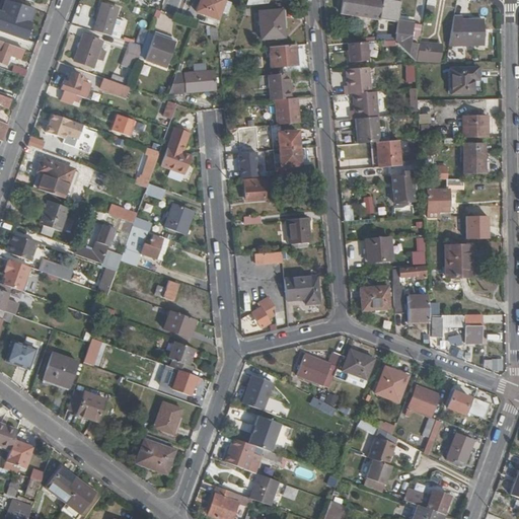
[(38,9),(7,0),(0,0),(0,2),(0,29),(29,40),(38,9)]
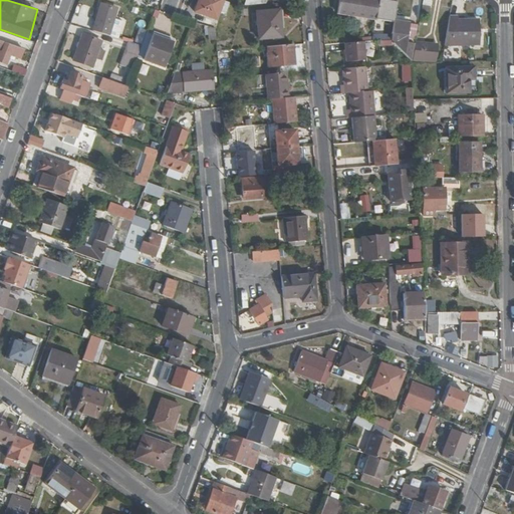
[(223,0),(222,0),(197,0),(194,11),(216,19),(219,11),(225,13),(229,3),(223,0)]
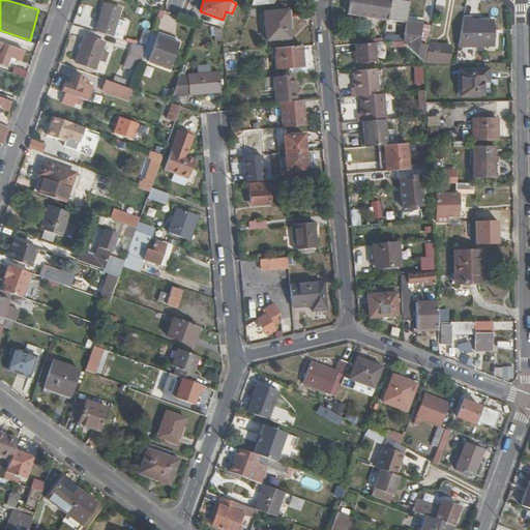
[(377,19),(380,0),(349,0),(347,13),(377,19)]
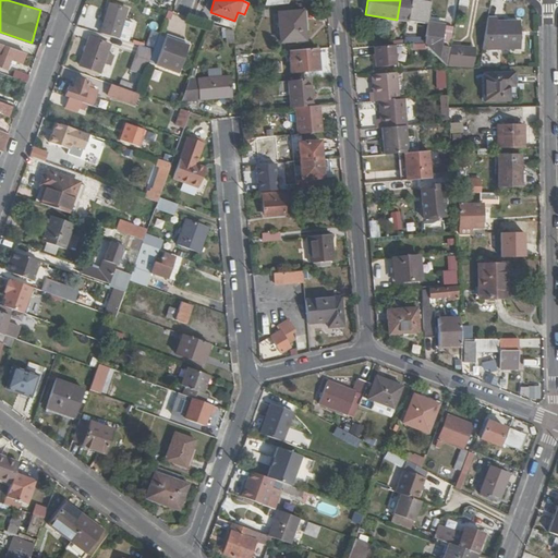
[(465,16),(468,0),(459,0),(457,15),(465,16)]
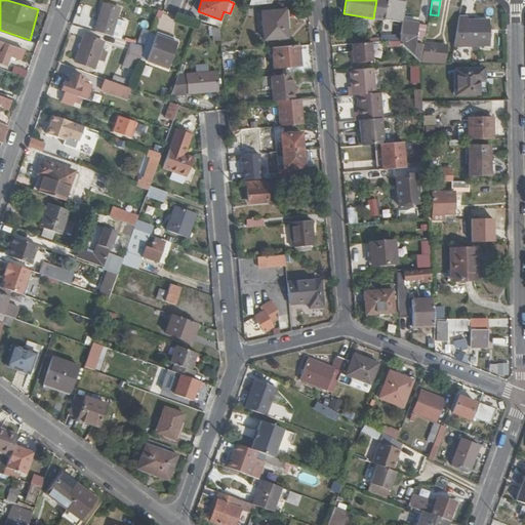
[(111,36),(120,8),(103,3),(94,32),(111,36)]
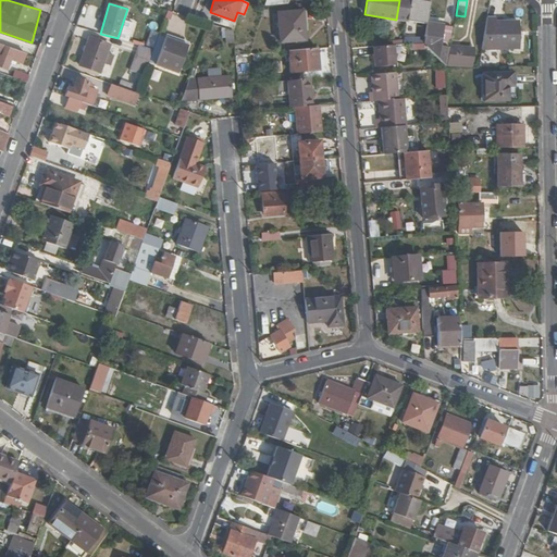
[(277,12),(281,42),(305,40),(302,11),(277,12)]
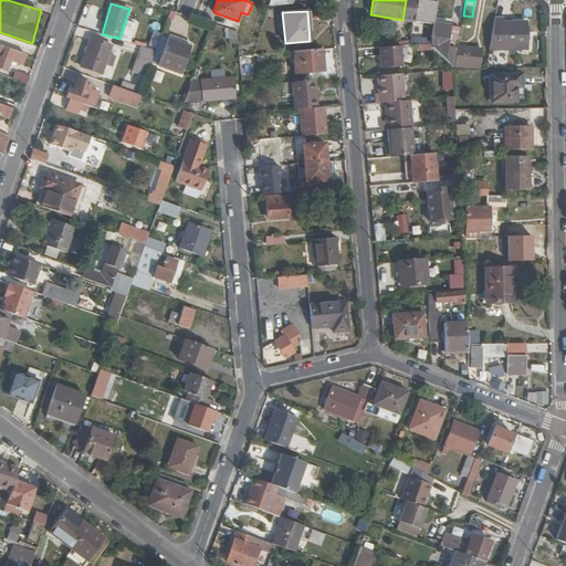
[(489,50),(526,50),(526,21),(504,21),(504,17),(494,17),(489,50)]
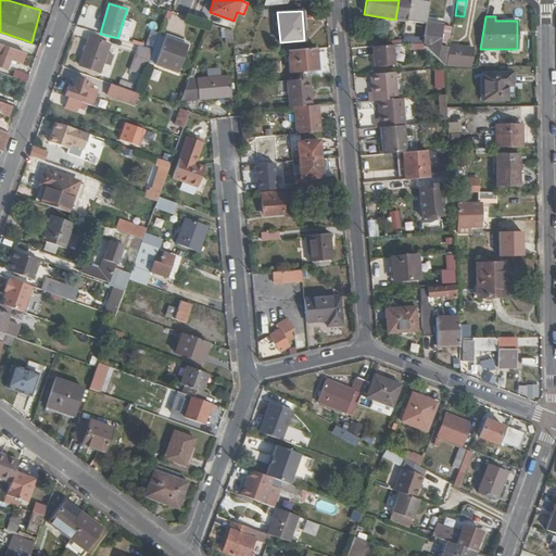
[(447,47),(440,46),(443,25),(426,22),(422,45),(444,66),(447,47)]
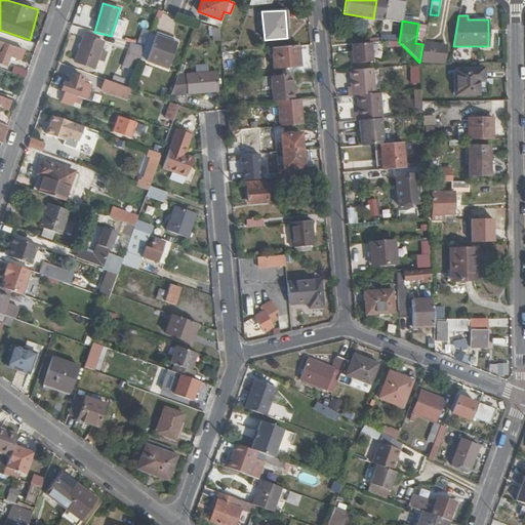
[(220,41),(219,29),(212,27),(213,41),(220,41)]
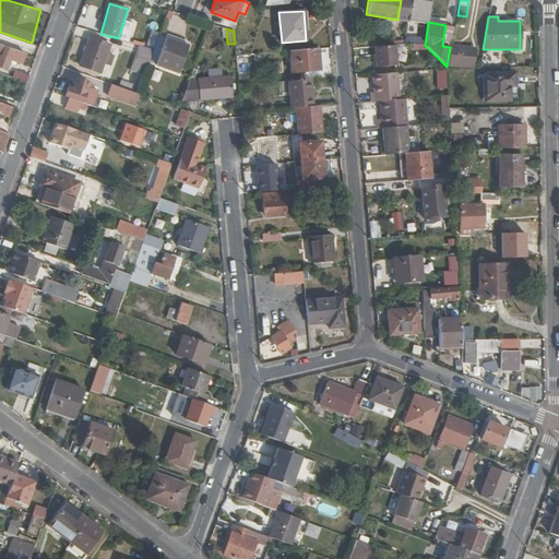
[(188,46),(158,35),(154,49),(159,51),(156,64),(179,72),(188,46)]
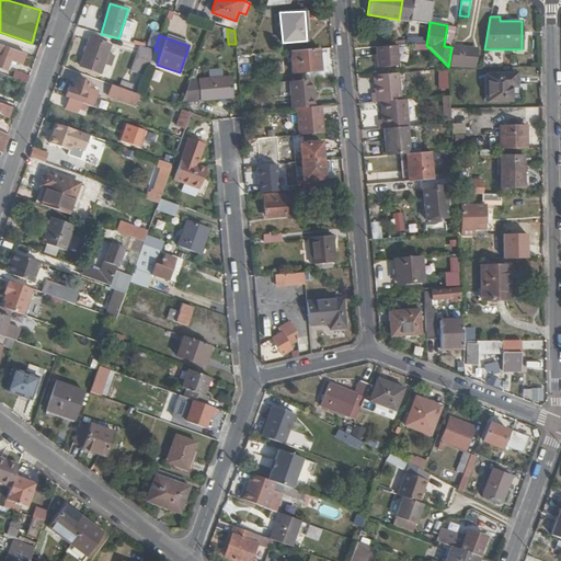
[(109,53),(111,45),(90,37),(79,66),(101,73),(104,65),(111,67),(114,55),(109,53)]
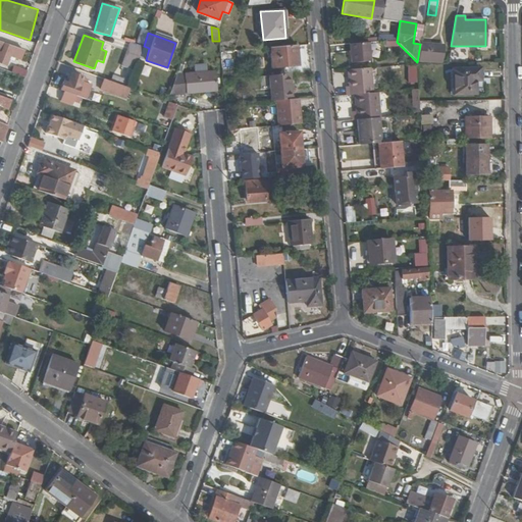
[(382,45),(395,46),(396,36),(383,35),(382,45)]
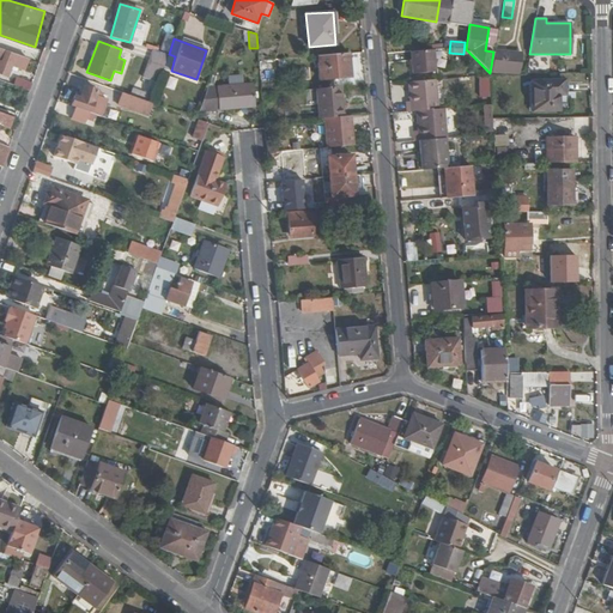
[(24,71),(29,59),(5,50),(0,48),(0,53),(2,54),(0,61),(0,60),(0,74),(8,78),(13,66),(24,71)]
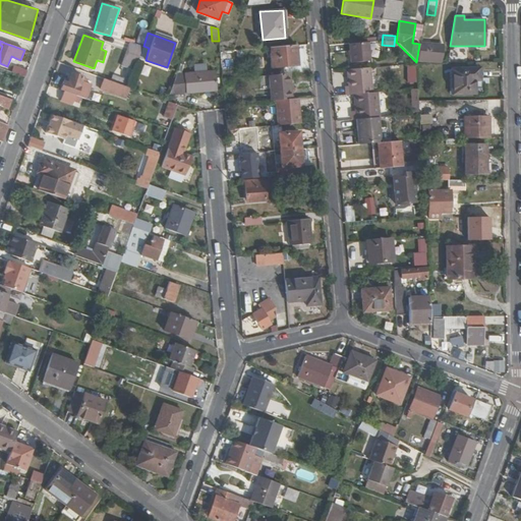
[(134,70),(138,60),(139,57),(143,46),(130,42),(122,65),(134,70)]
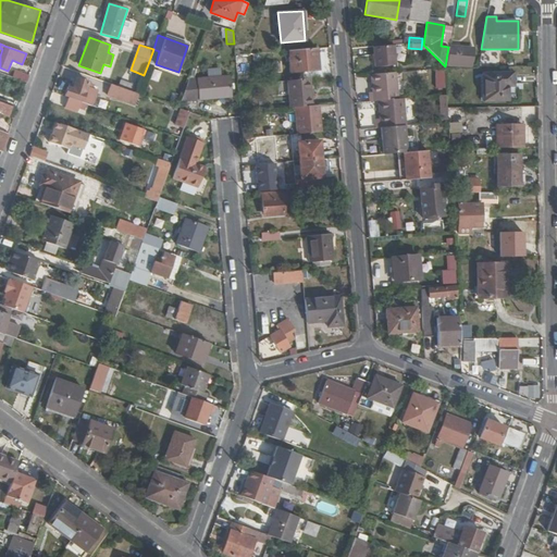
[(396,65),(394,45),(391,45),(373,46),(375,67),(396,65)]
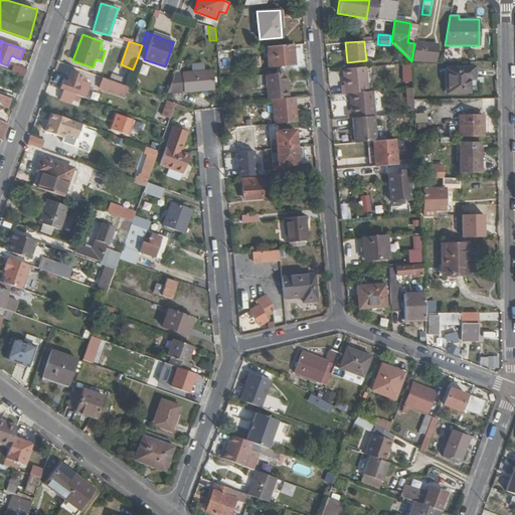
[(435,49),(436,44),(416,42),(414,60),(436,61),(437,50),(435,49)]
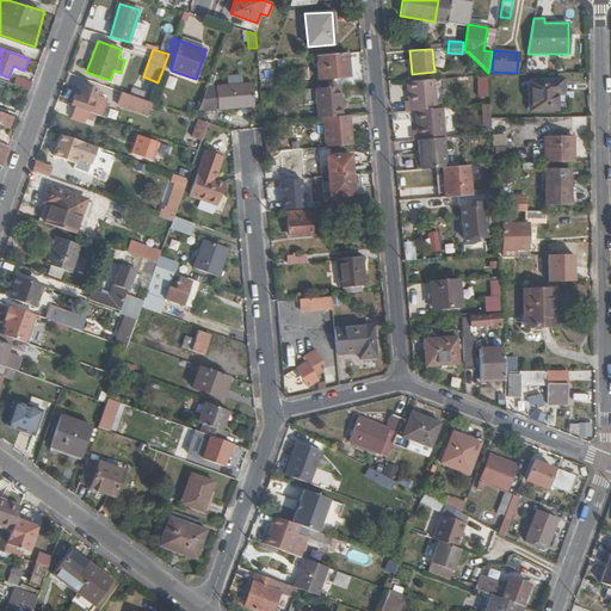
[(350,76),(347,53),(318,55),(318,59),(320,79),(350,76)]
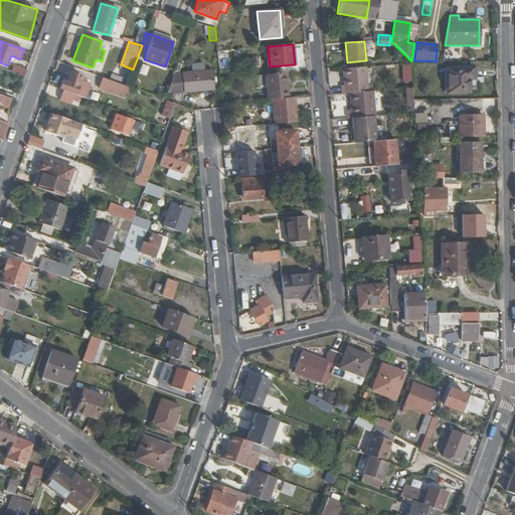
[(144,59),(147,47),(142,45),(138,56),(144,59)]
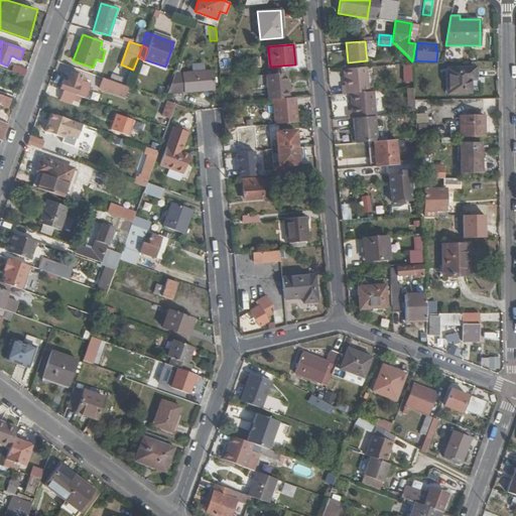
[(230,67),(229,56),(220,57),(221,68),(230,67)]
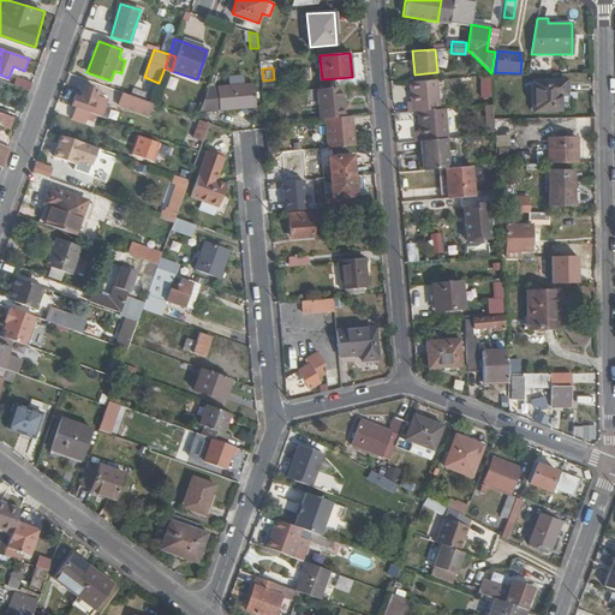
[(254,84),(243,85),(243,76),(230,77),(231,85),(208,88),(199,112),(256,107),(254,84)]
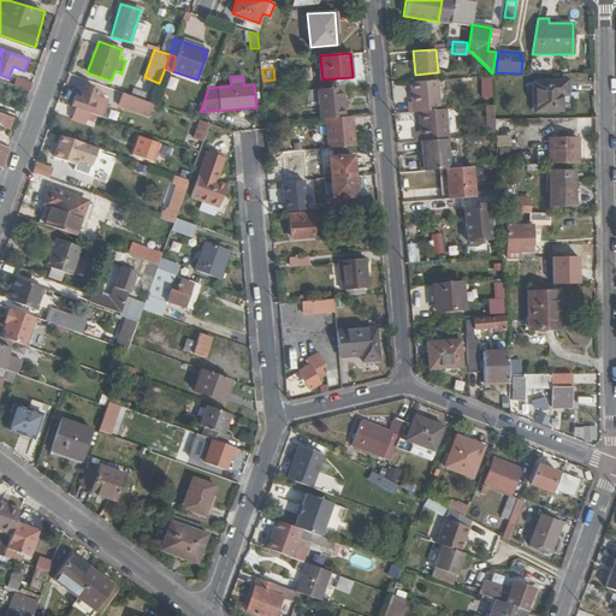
[(493,94),(492,76),(483,76),(485,95),(493,94)]
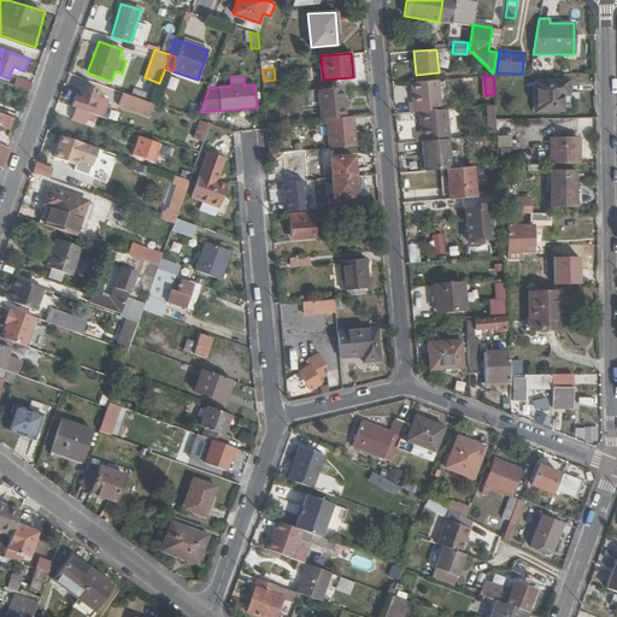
[(30,92),(33,83),(16,77),(13,86),(30,92)]
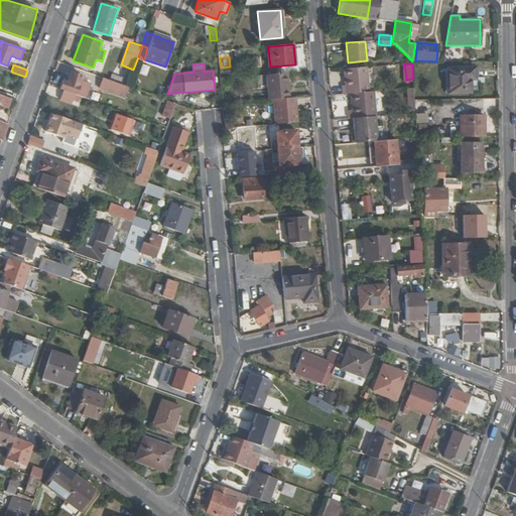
[(369,92),(367,67),(344,69),(345,86),(342,86),(343,94),(350,93),(369,92)]
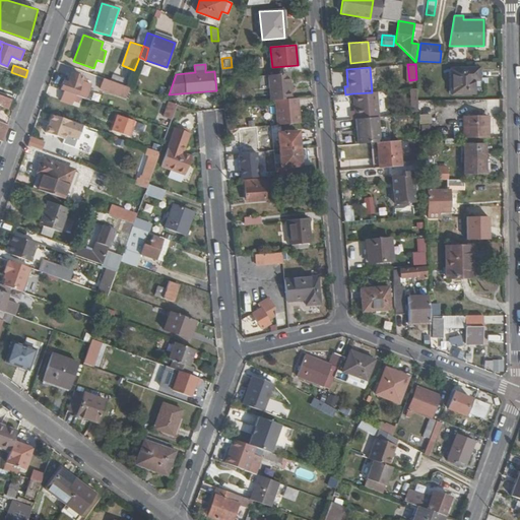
[(479,81),(479,68),(451,68),(451,93),(474,93),(474,81),(479,81)]
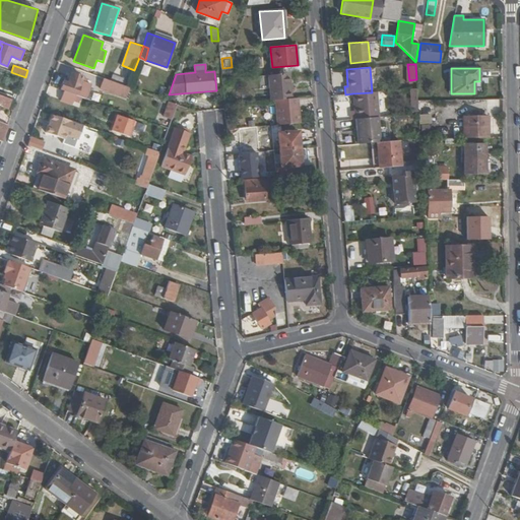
[(84,81),(85,79),(82,77),(71,73),(68,83),(63,81),(60,90),(64,91),(76,95),(85,100),(90,84),(84,81)]
